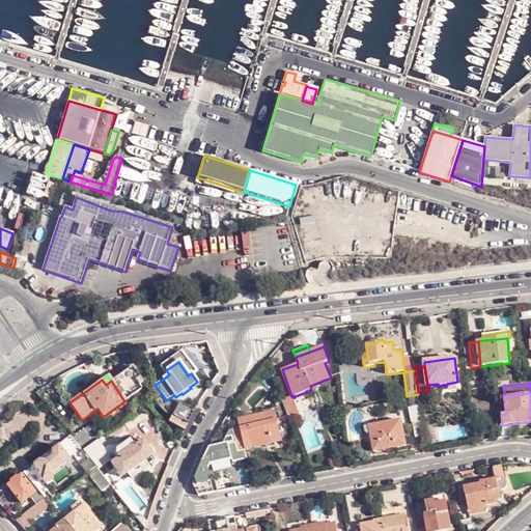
[(192,416),(195,411),(178,403),(175,410),(171,408),(174,401),(169,398),(166,400),(162,394),(152,400),(165,414),(171,417),(168,423),(183,431),(192,416)]
